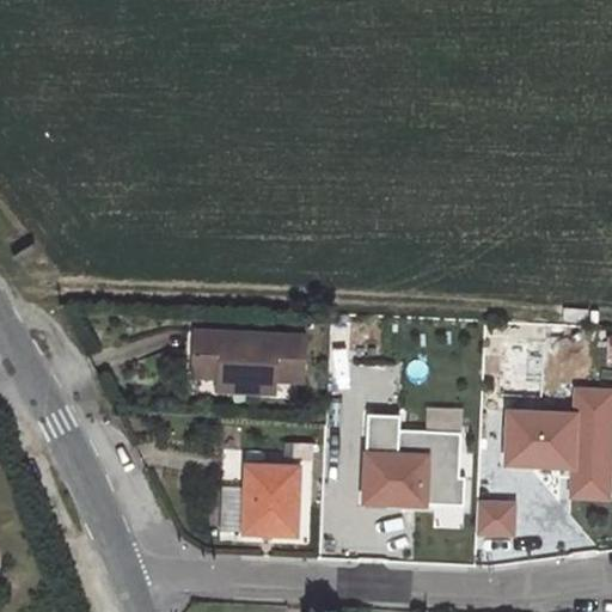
[(248,390),(275,392),(276,378),(304,379),(306,336),(197,331),(195,374),(221,375),(249,377),(248,390)]
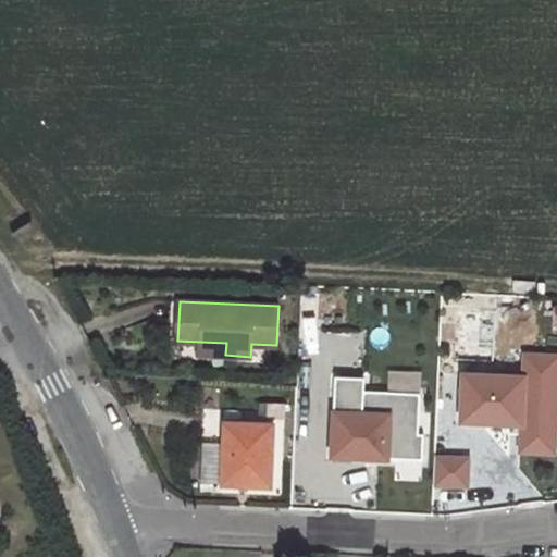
[(200,354),(225,355),(226,343),(201,342),(200,354)]
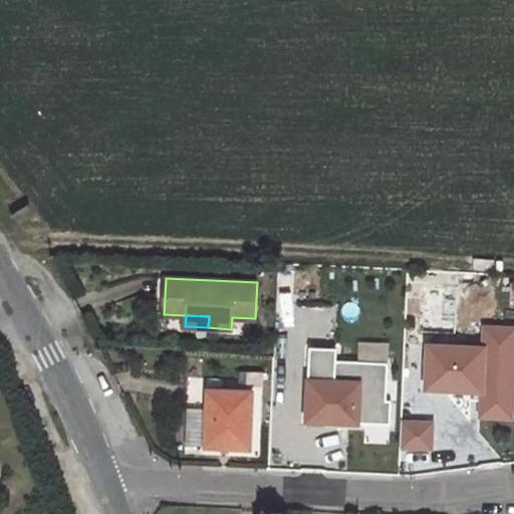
[(513,420),(513,328),(485,327),(482,419),(513,420)]
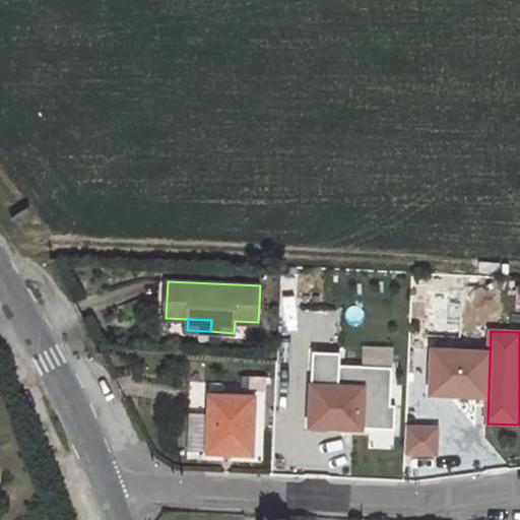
[(313,349),(310,420),(329,421),(329,425),(394,427),(395,403),(390,402),(392,365),(339,363),(340,350),(313,349)]
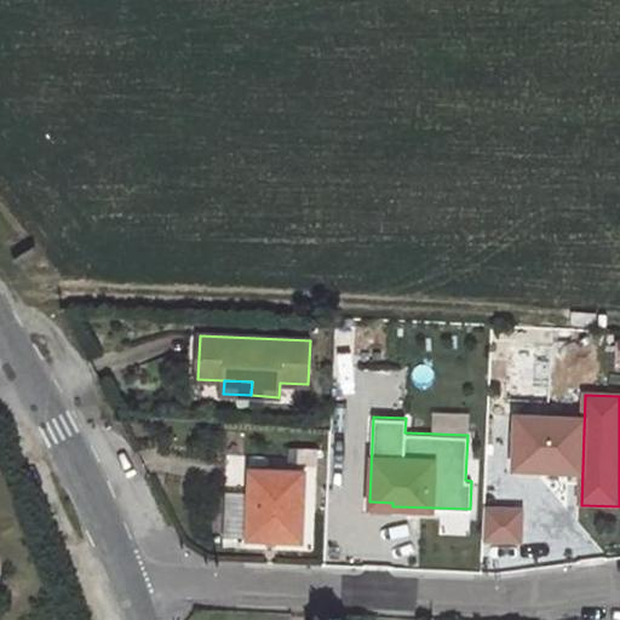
[(535,469),(581,471),(584,419),(517,417),(515,464),(535,465),(535,469)]
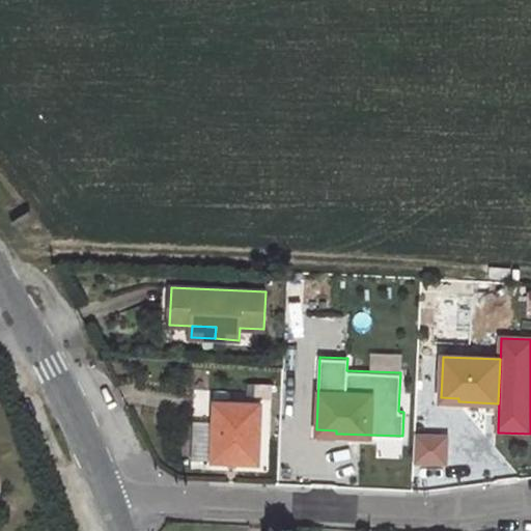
[(273,381),(255,381),(254,395),(272,396),(273,381)]
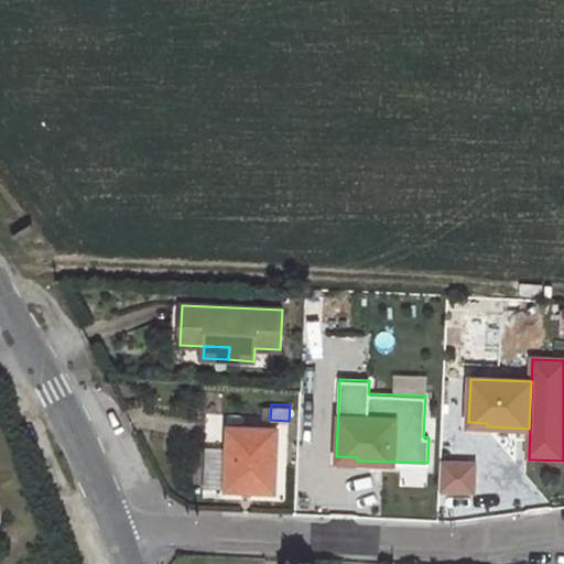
[(203,490),(275,492),(278,430),(230,429),(230,448),(204,447),(203,490)]
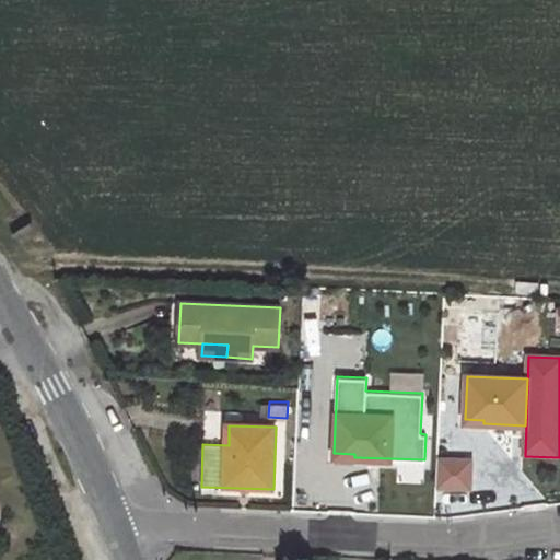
[(473,461),(440,459),(439,490),(471,491),(473,461)]
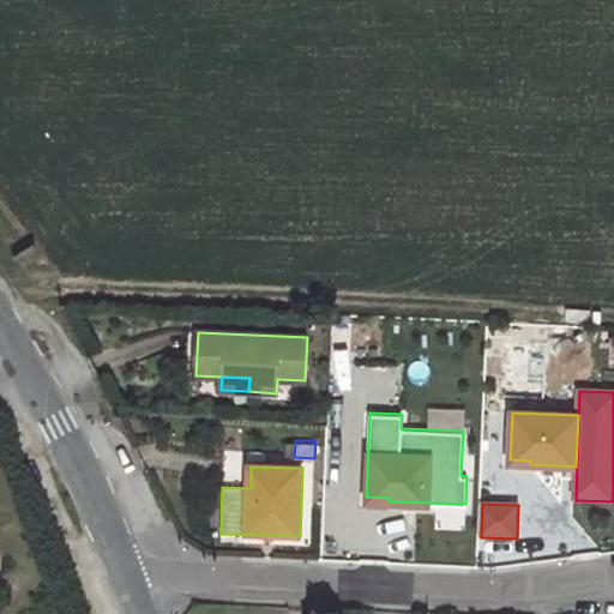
All buildings are outlined.
